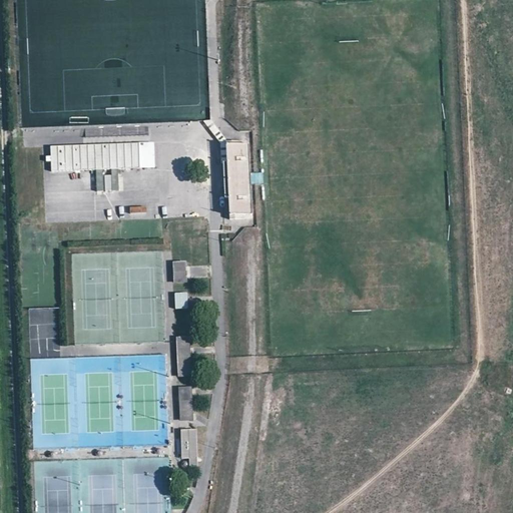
[(250,173),(249,143),(237,144),(237,140),(225,141),(229,219),(241,219),(240,215),(252,214),(251,184),(250,173)]
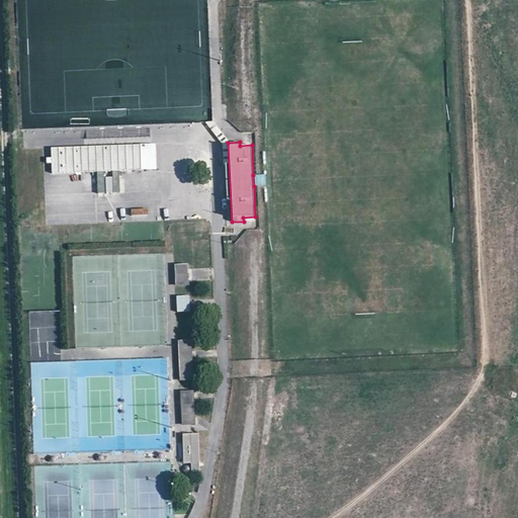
[(156,144),(51,147),(52,173),(97,172),(98,193),(122,192),(121,175),(106,175),(106,171),(157,170),(156,144)]
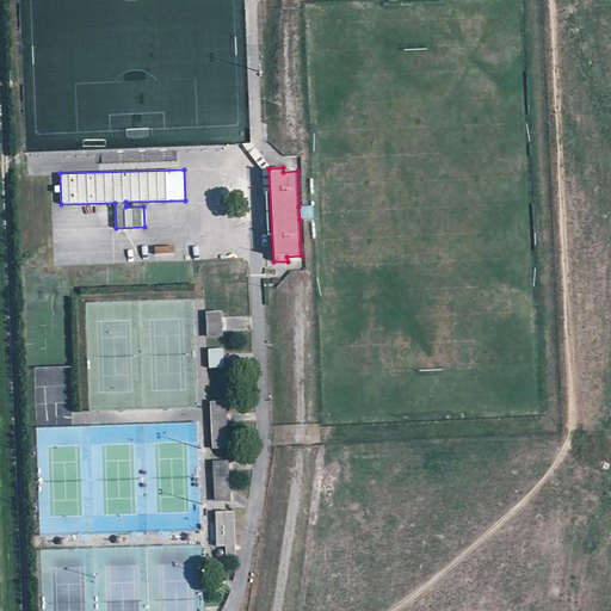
[(313,220),(313,207),(298,207),(300,220),(313,220)]
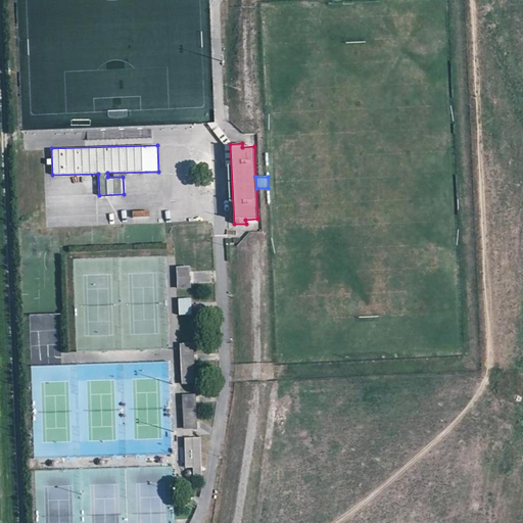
[(191,287),(190,268),(176,269),(177,287),(191,287)]
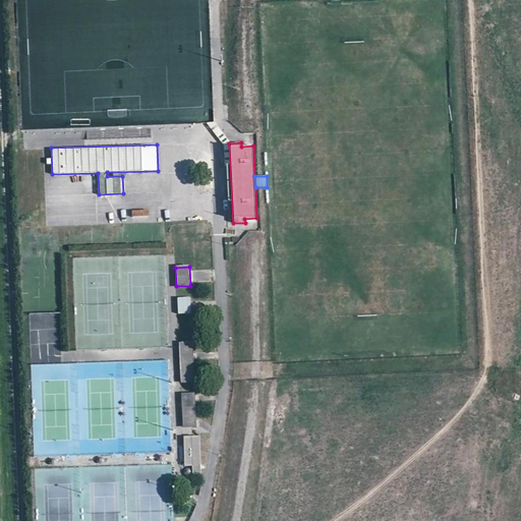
[(191,313),(190,297),(177,298),(177,313),(191,313)]
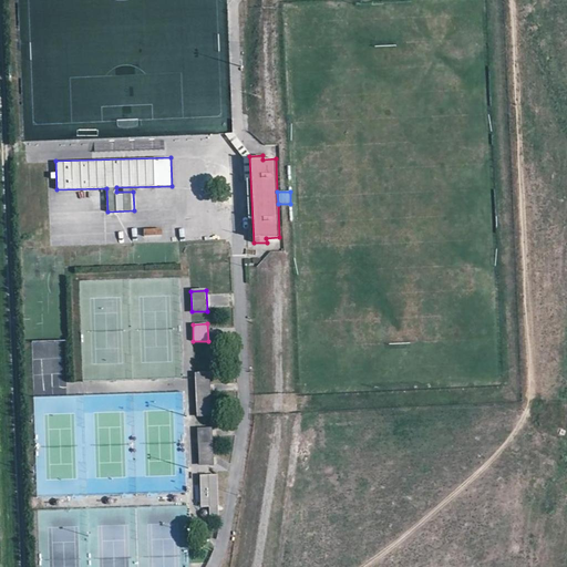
[(212,415),(209,373),(195,374),(196,416),(212,415)]
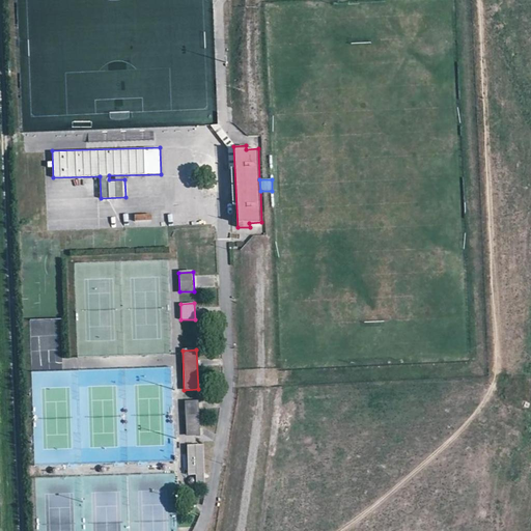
[(200,435),(199,401),(185,402),(186,436),(200,435)]
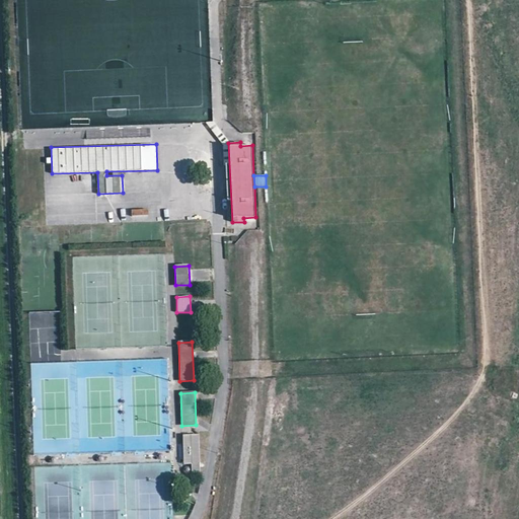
[(197,463),(197,444),(182,444),(183,463),(188,463),(188,469),(194,469),(194,463),(197,463)]
